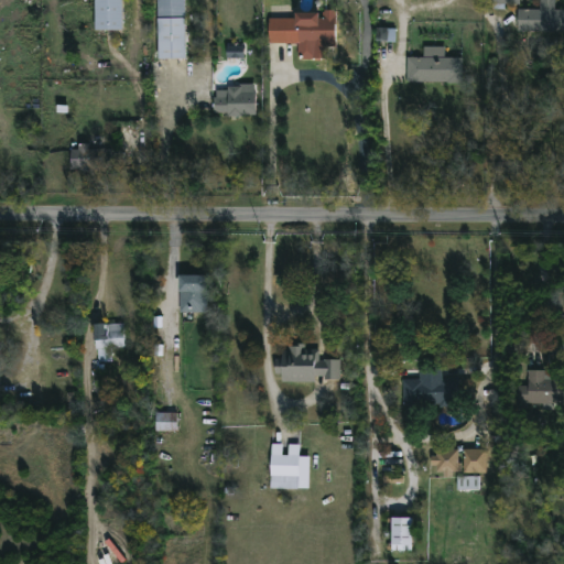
[(122,0),(122,31),(94,31),(94,0),(122,0)]
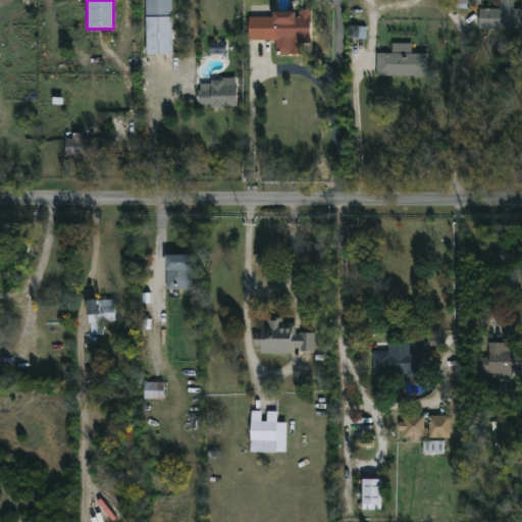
[(170,0),(171,55),(146,56),(145,0),(170,0)]
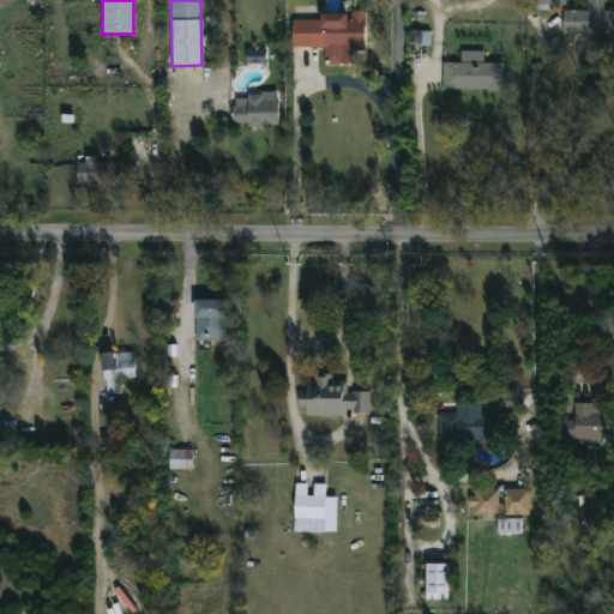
[(567,0),(567,5),(549,5),(549,11),(537,10),(535,1),(525,1),(525,0),(567,0)]
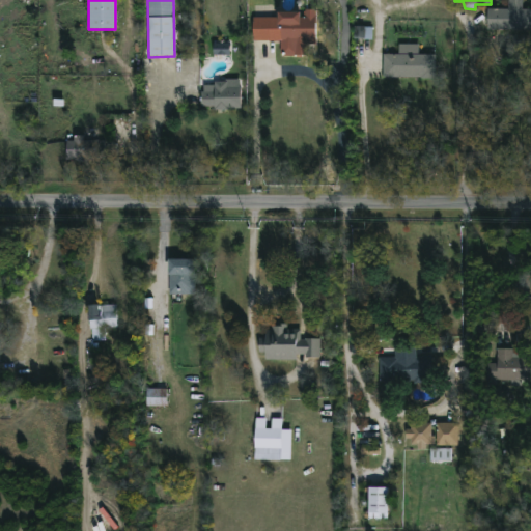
[(522,0),(522,9),(530,9),(530,29),(487,29),(487,8),(509,8),(509,0),(522,0)]
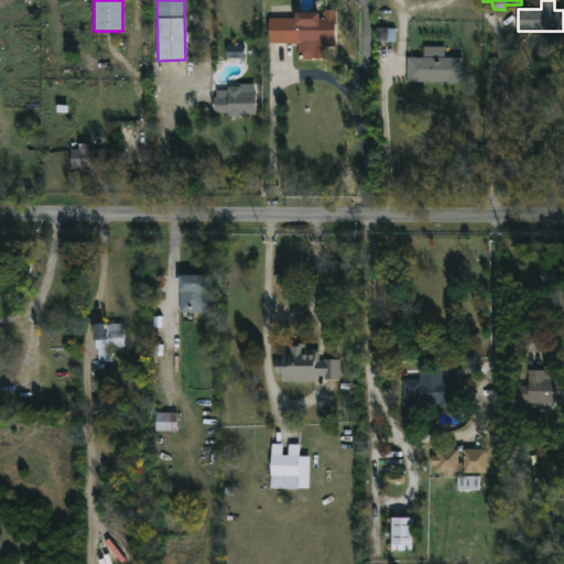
[(336,11),(336,46),(326,45),(326,60),(313,60),(313,44),(269,44),(269,19),(295,19),(295,14),(314,15),(314,18),(325,18),(325,10),(336,11)]
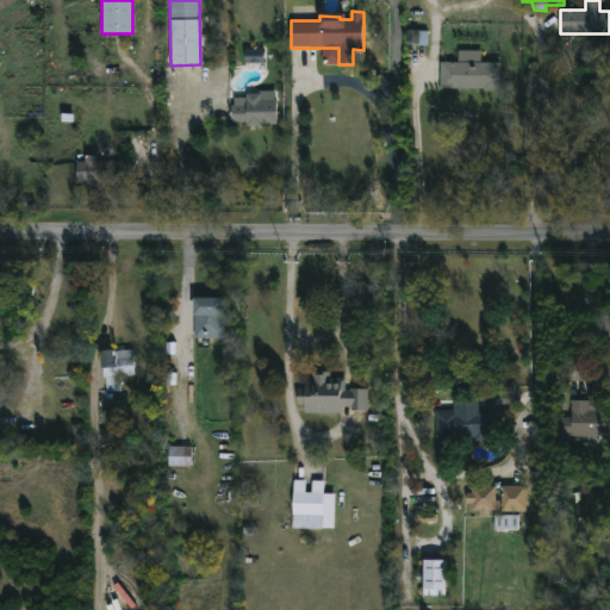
[(266,50),(246,50),(246,63),(265,64),(266,50)]
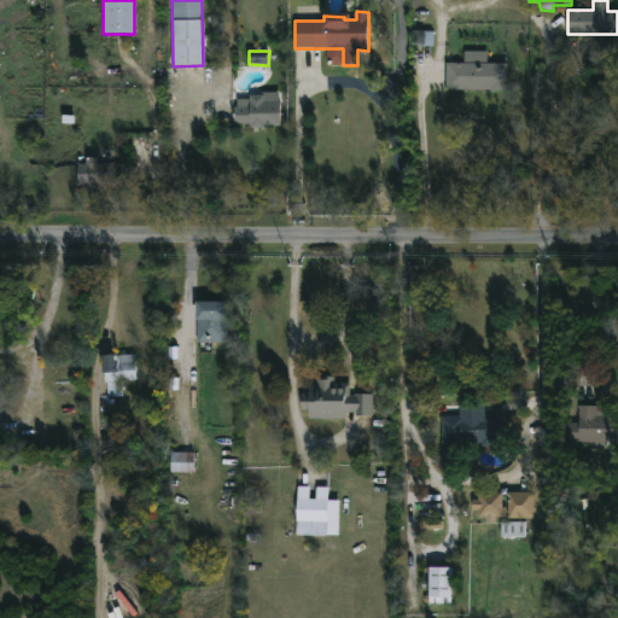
[(488,52),(488,64),(507,64),(507,93),(445,91),(447,63),(464,63),(464,51),(488,52)]
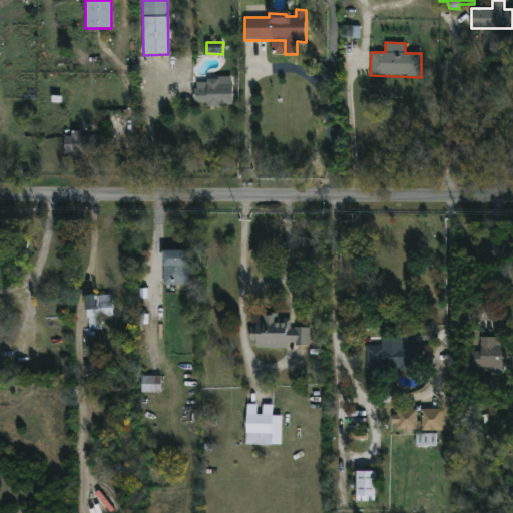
[(232,77),(232,105),(206,106),(206,103),(193,103),(194,88),(197,88),(197,81),(207,81),(207,78),(217,78),(217,76),(232,77)]
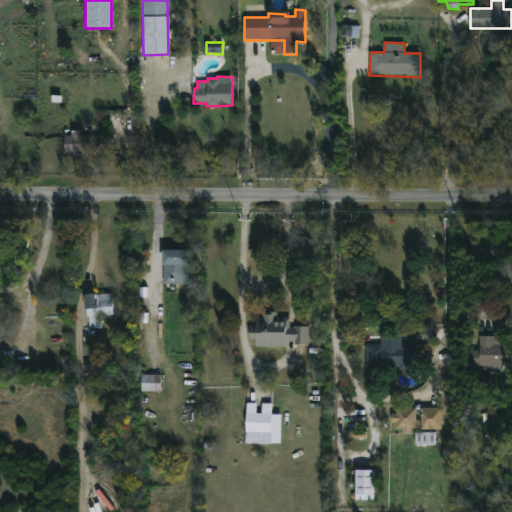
[(80,131),(80,136),(101,136),(100,155),(77,155),(77,156),(74,156),(74,154),(63,154),(64,136),(70,137),(70,131),(80,131)]
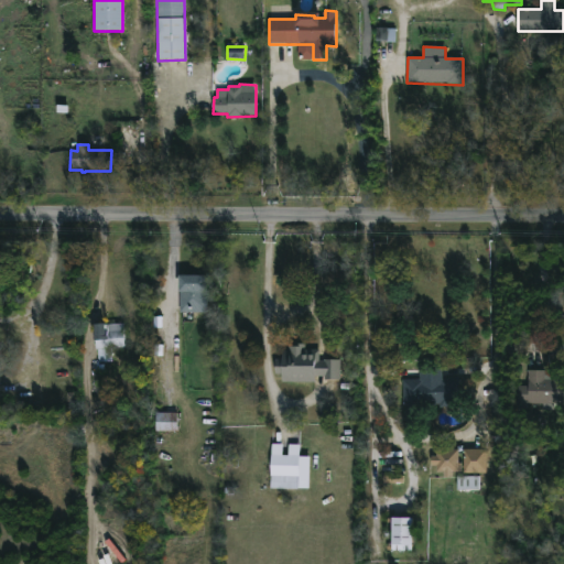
[(206,277),(206,313),(180,313),(180,293),(177,293),(177,277),(206,277)]
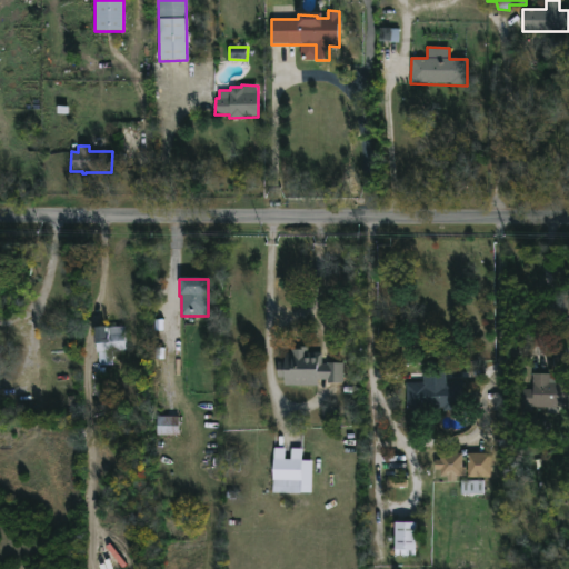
[(125,328),(125,350),(112,350),(112,361),(99,361),(99,352),(96,352),(95,343),(93,345),(93,328),(125,328)]
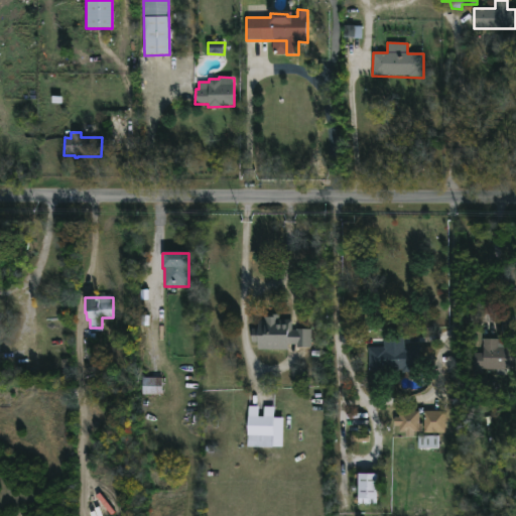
[(291,329),(311,329),(310,347),(300,347),(300,344),(288,344),(287,349),(257,349),(257,342),(251,342),(251,329),(257,329),(257,320),(264,320),(264,315),(268,316),(268,313),(279,313),(279,318),(291,319),(291,329)]
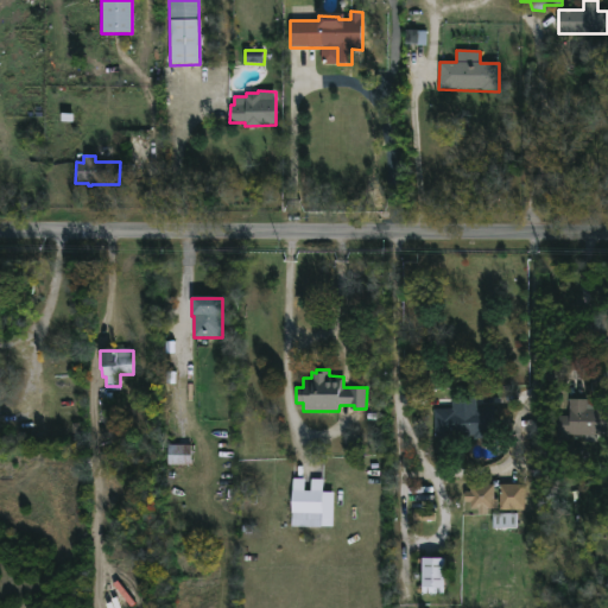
[(588,399),(588,404),(607,404),(607,435),(599,435),(599,441),(584,441),(586,435),(569,435),(569,441),(557,439),(557,415),(568,415),(569,398),(588,399)]
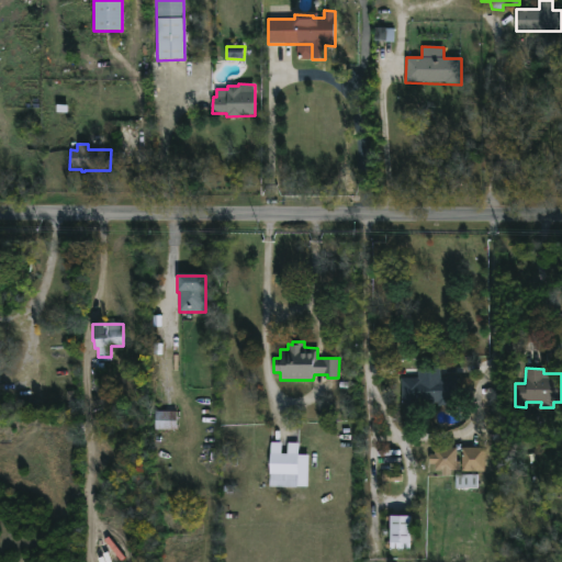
[(437,375),(456,375),(457,405),(438,405),(438,403),(402,403),(401,378),(437,375)]
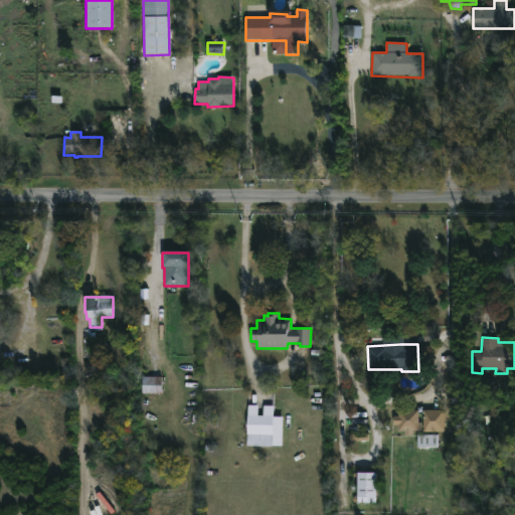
[(161,393),(141,393),(141,376),(161,376),(161,393)]
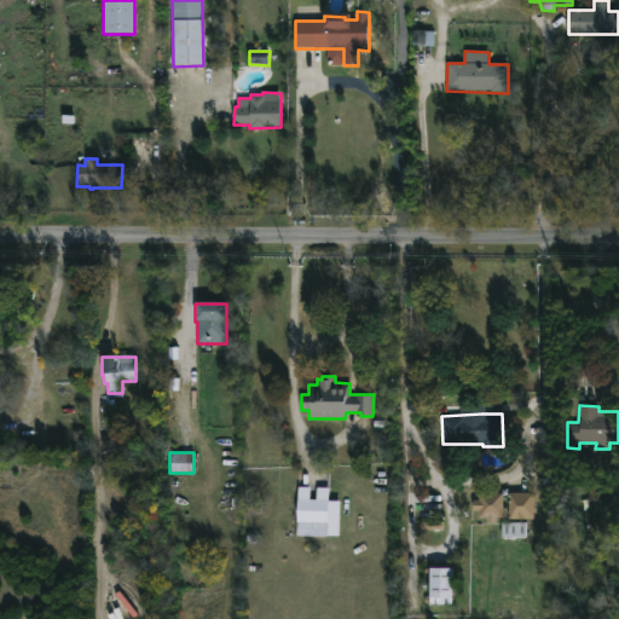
[(314,499),(316,499),(317,487),(328,489),(328,501),(340,502),(339,536),(316,534),(316,528),(304,528),(304,534),(298,534),(298,528),(296,528),(299,486),(310,487),(310,499),(314,499)]
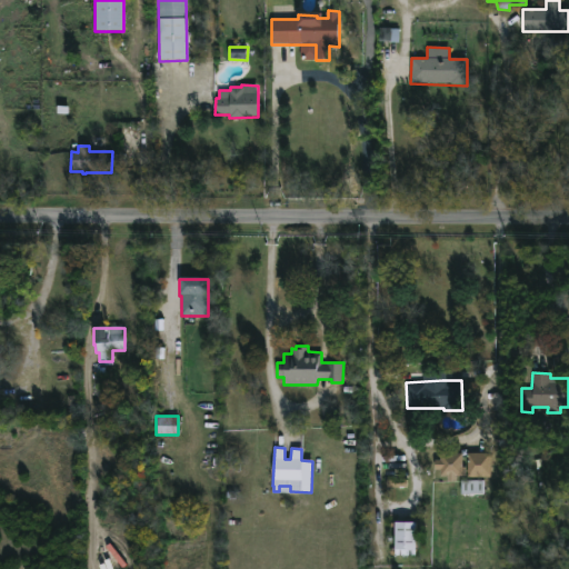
[(490,477),(467,477),(467,452),(490,452),(490,477)]
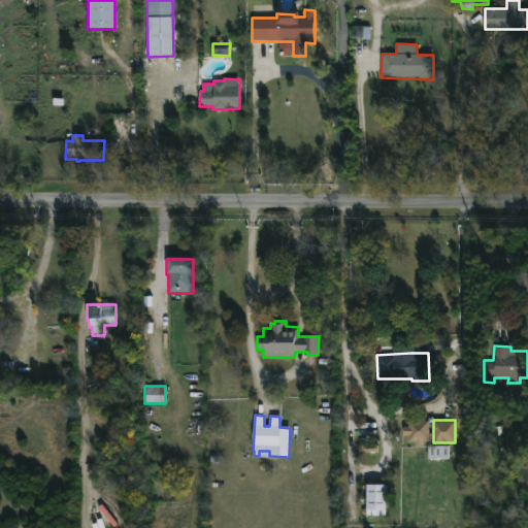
[(429,443),(429,422),(405,423),(405,436),(409,436),(409,444),(429,443)]
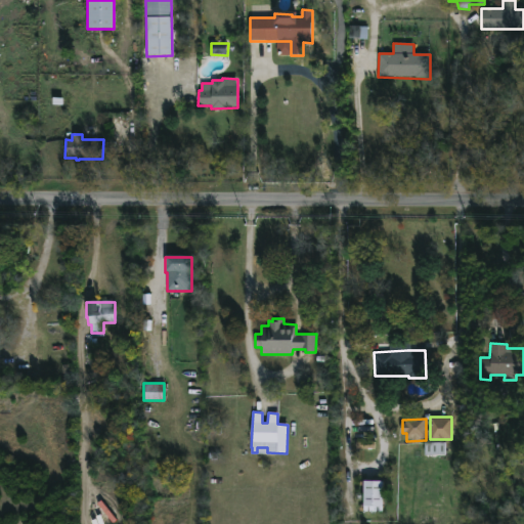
[(383,480),(383,511),(363,511),(363,480),(383,480)]
